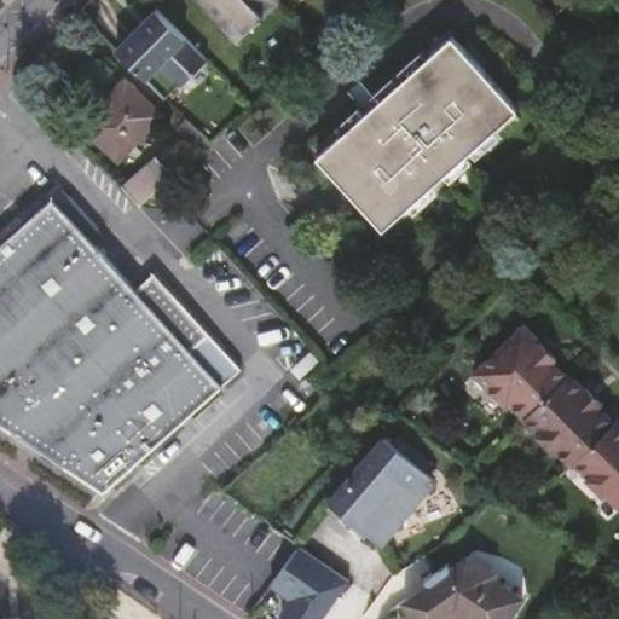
[(196,0),(218,24),(226,17),(239,33),(275,1),(273,0),(196,0)]
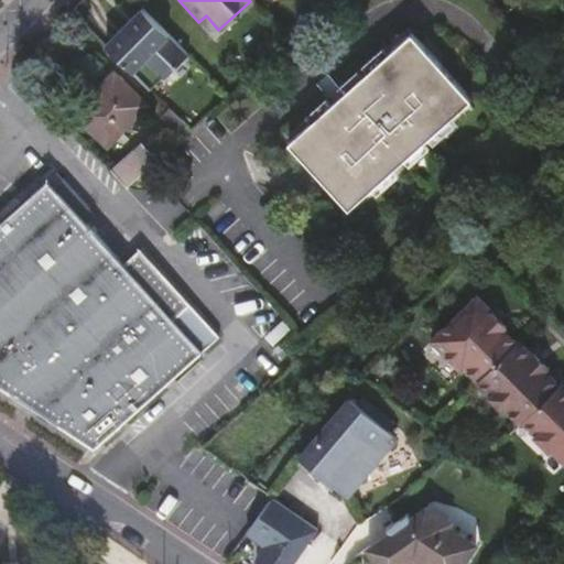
[(186,56),(148,17),(132,31),(126,24),(102,43),(145,87),(158,77),(160,79),(186,56)]
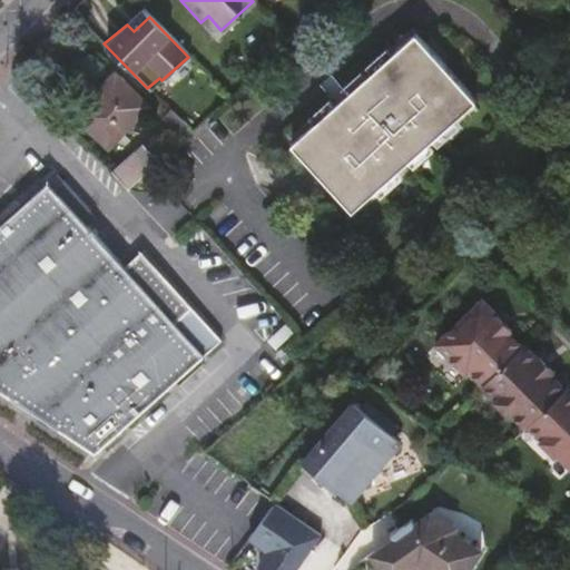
[(285,147),(346,215),(471,102),(410,35),(285,147)]
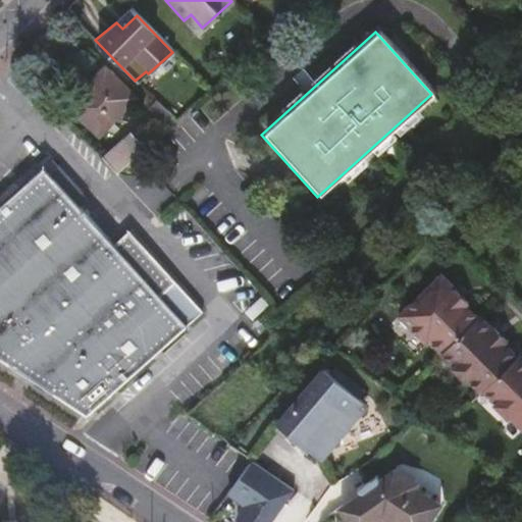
[(42,57),(30,45),(9,65),(20,76),(42,57)]
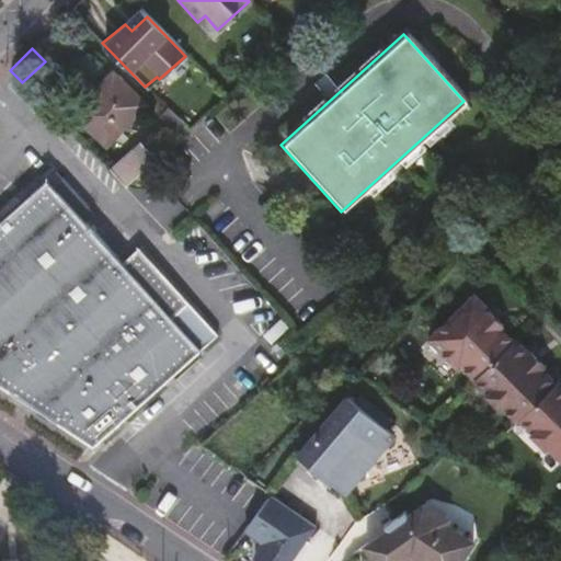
[(144,102),(110,70),(70,113),(104,145),(144,102)]
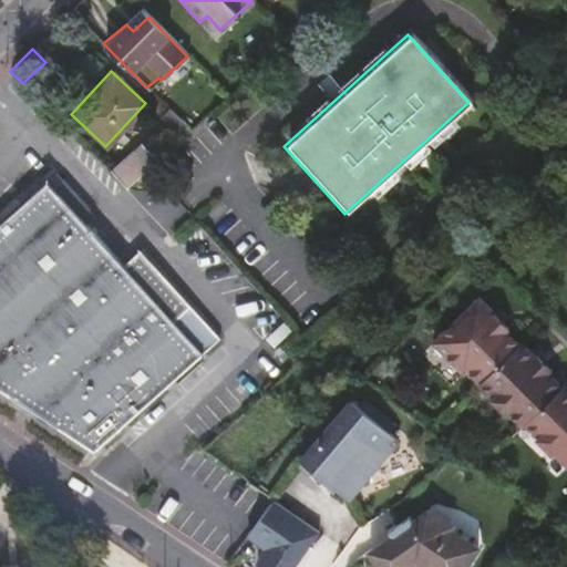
[(178,121),(169,112),(162,119),(171,129),(178,121)]
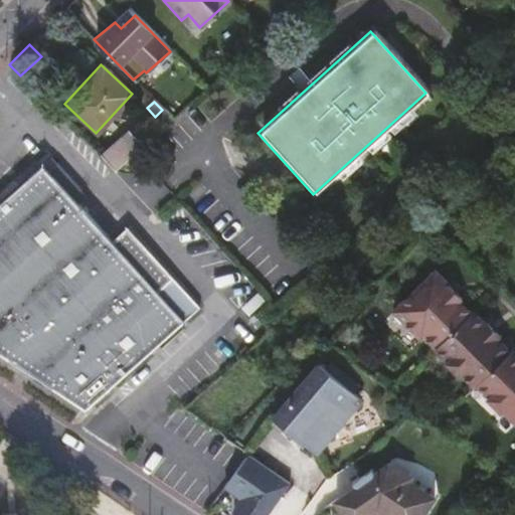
[(165,127),(172,121),(162,110),(155,117),(165,127)]
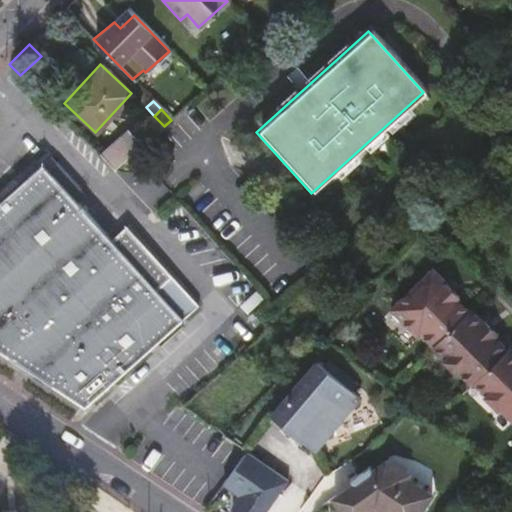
[(118,139),(98,157),(113,173),(152,137),(147,132),(135,143),(131,138),(123,144),(118,139)]
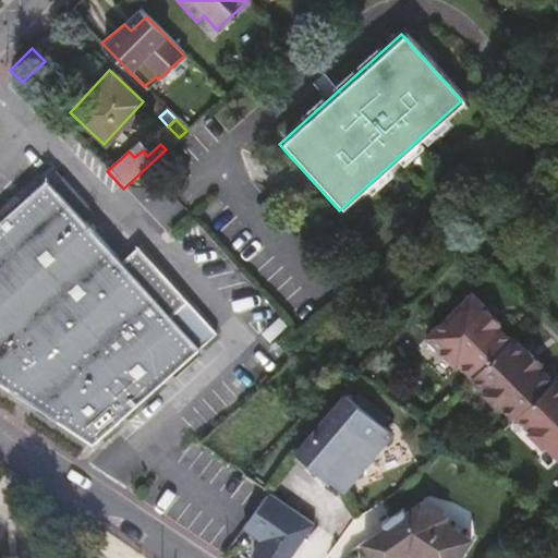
[(136,145),(129,152),(134,157),(143,150),(136,145)]
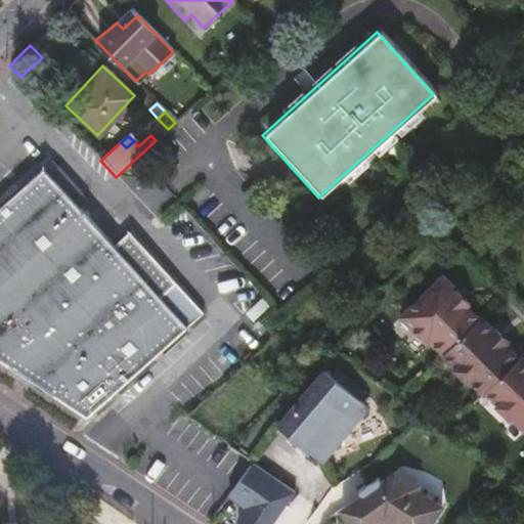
[(186,328),(43,169),(0,208),(0,360),(87,419),(186,328)]
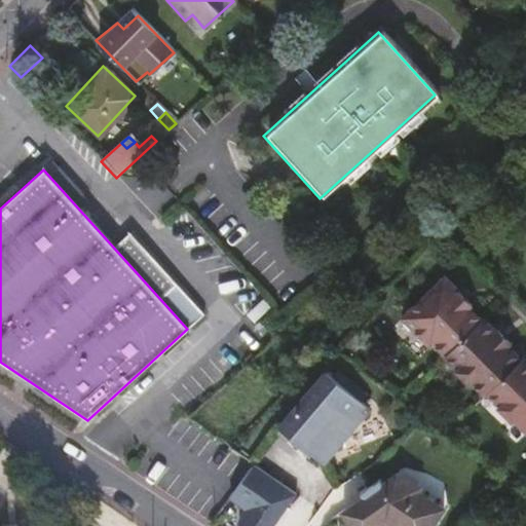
[(389,289),(402,275),(393,267),(381,279),(389,289)]
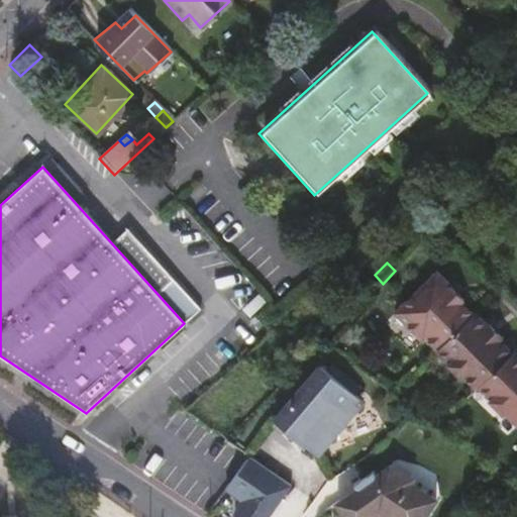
[(413,321),(411,324),(408,327),(422,342),(424,340),(434,350),(437,348),(448,360),(446,364),(460,379),(464,376),(475,388),(478,386),(491,400),(489,403),(505,420),(506,418),(516,428),(516,427),(516,353),(514,350),(512,352),(501,340),(504,337),(490,321),(487,323),(476,311),(474,314),(450,290),(450,285),(439,274),(401,308),(413,321)]
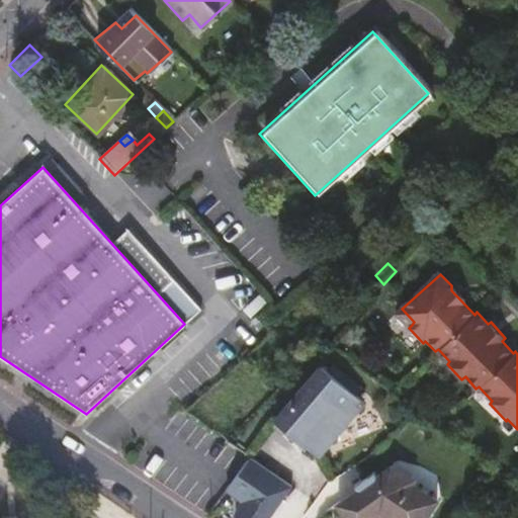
[(364,401),(321,366),(276,421),(320,456),(364,401)]
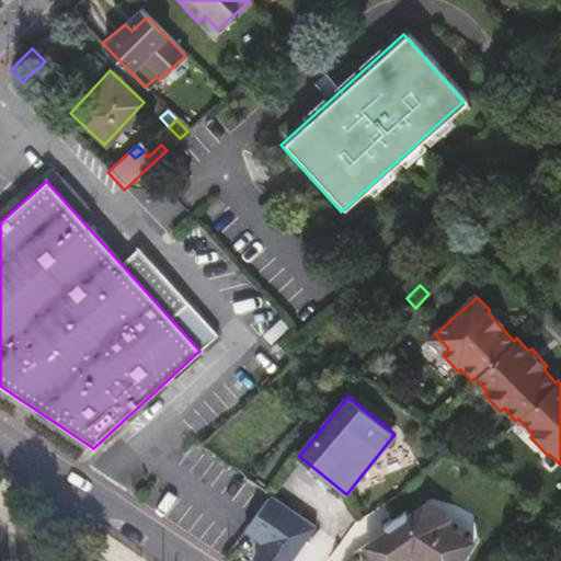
[(319,527),(273,497),(249,529),(268,542),(258,556),(264,560),(292,560),(294,559),(319,527)]
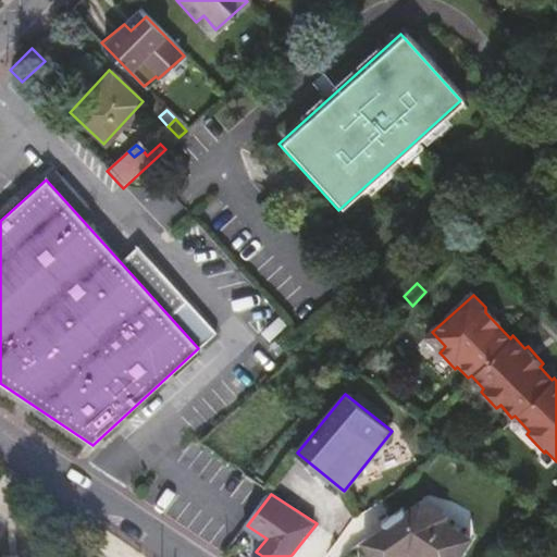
[(424,556),(457,556),(471,536),(444,517),(446,512),(424,498),(407,509),(405,505),(384,519),(387,523),(364,539),(374,553),(369,556),(370,556),(397,556),(410,547),(424,556)]
